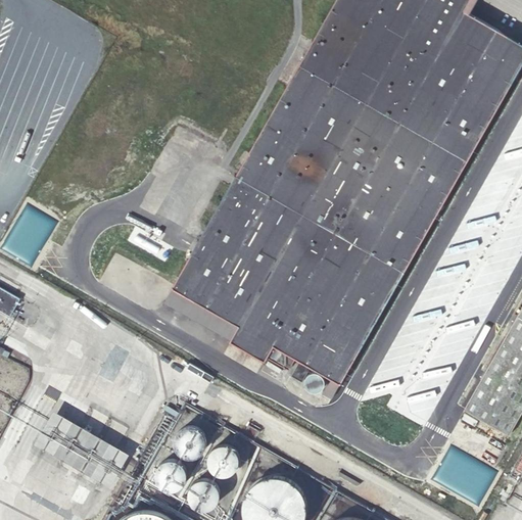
[(323,395),(332,400),(521,66),(521,45),(465,12),(471,0),(337,0),(174,289),(239,327),(231,343),(265,363),(268,359),(289,371),(296,360),(321,374),(317,382),(327,387),(323,395)]
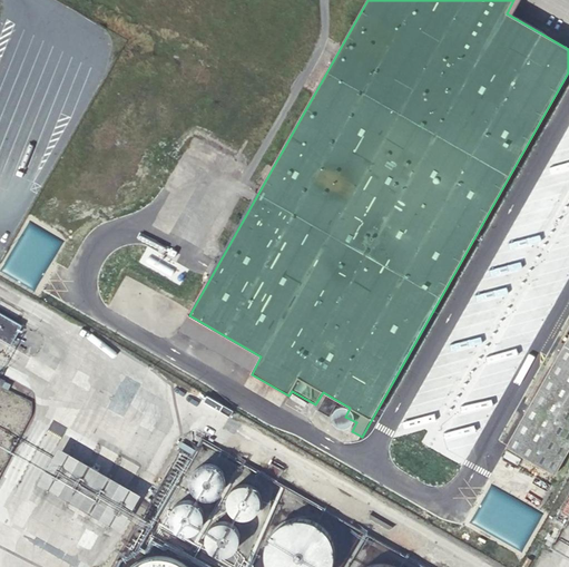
[(189,315),(180,332),(252,374),(261,357),(189,315)]
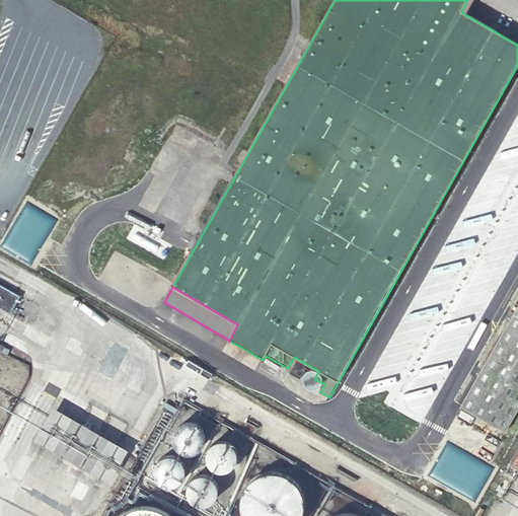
[(0,308),(9,313),(17,298),(0,289),(0,308)]
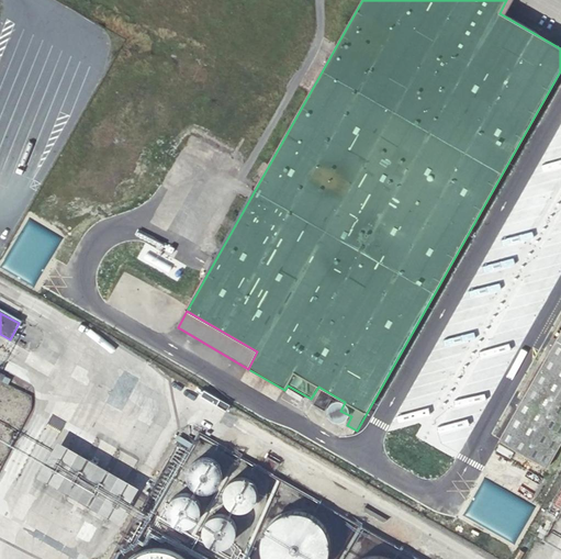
[(560,334),(500,443),(548,470),(560,447),(560,334)]
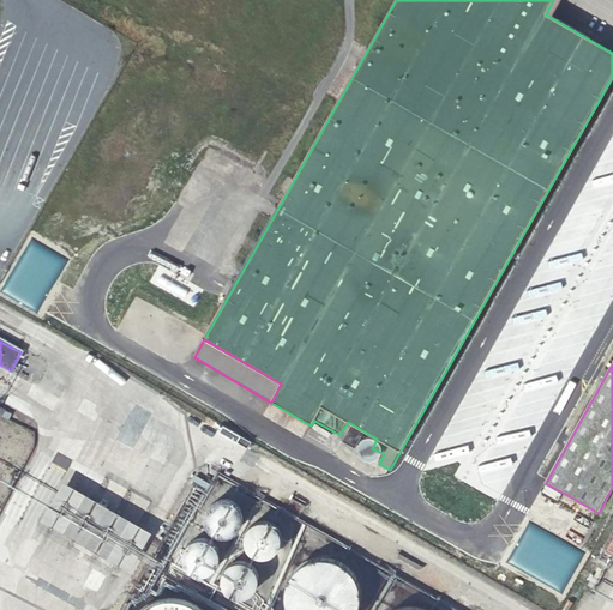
[(42,523),(130,572),(151,535),(64,484),(42,523)]
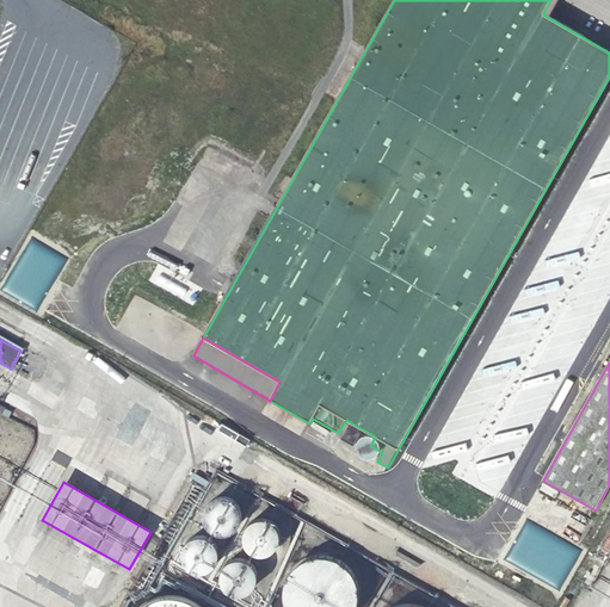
[(574,503),(559,495),(555,501),(571,509),(574,503)]
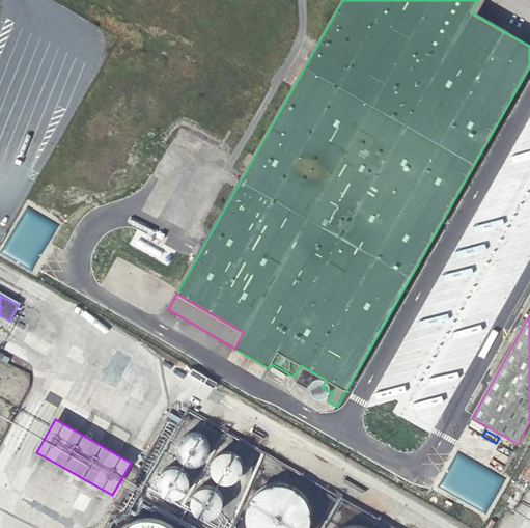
[(210,453),(210,450),(210,449),(208,444),(207,442),(205,439),(203,437),(200,436),(198,435),(195,434),(192,434),(189,435),(185,437),(183,438),(182,440),(179,443),(178,447),(177,449),(178,452),(178,455),(182,460),(184,463),(187,464),(189,465),(192,466),(195,466),(199,465),(202,464),(205,462),(206,460),(208,456),(210,453)]
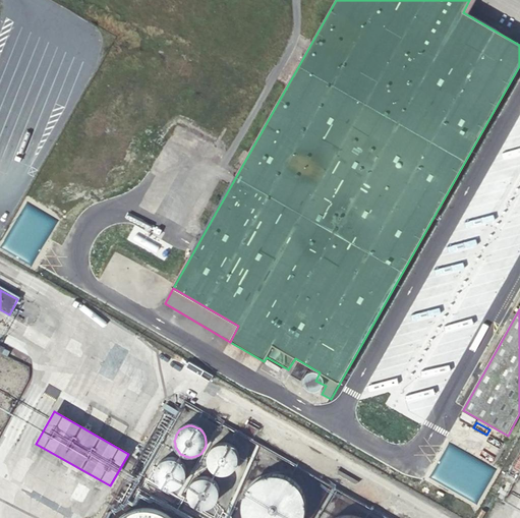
[(238,462),(238,459),(238,456),(237,453),(236,451),(233,448),(229,445),(225,444),(221,444),(217,445),(212,448),(210,451),(208,455),(208,460),(209,465),(210,467),(213,470),(217,473),(220,474),(224,475),(229,473),(234,470),(236,467),(237,465),(238,462)]
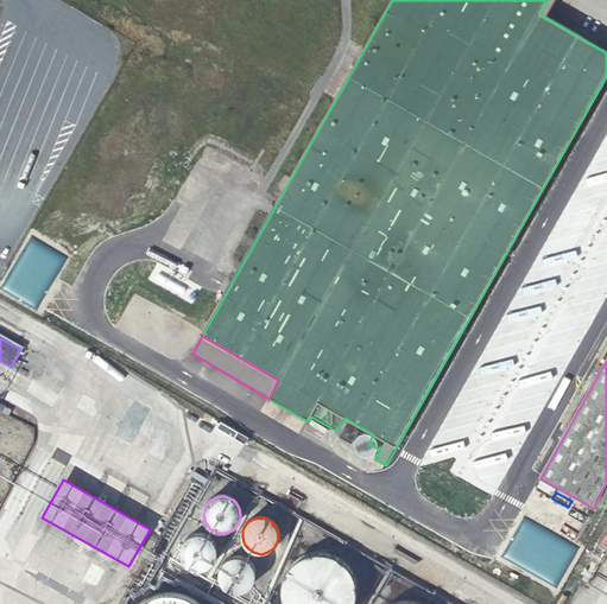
[(219,558),(220,555),(220,554),(219,551),(217,548),(216,545),(214,541),(208,538),(202,536),(198,536),(195,538),(191,539),(188,541),(185,545),(183,548),(183,552),(182,554),(183,558),(184,563),(188,568),(194,572),(200,573),(203,573),(207,572),(210,571),(213,568),(216,566),(217,563),(219,558)]
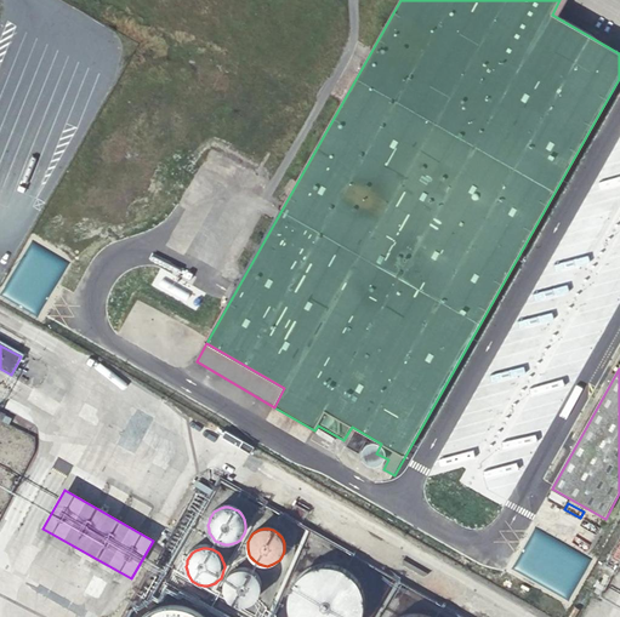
[(263,590),(265,586),(263,581),(262,578),(259,572),(257,570),(254,569),(249,566),(245,566),(242,566),(237,567),(232,571),(229,573),(227,577),(226,581),(226,584),(226,588),(227,592),(228,595),(231,598),(234,601),(237,603),(244,605),(249,604),(251,604),(255,601),(259,599),(261,595),(262,593),(263,590)]
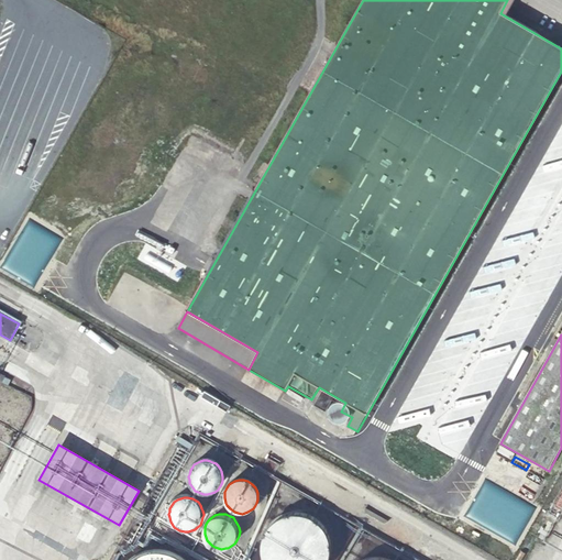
[(330,559),(331,558),(331,551),(331,550),(331,545),(329,537),(326,530),(321,527),(316,523),(311,519),(305,517),(297,516),(290,517),(284,519),(278,523),(273,527),(268,531),(266,537),(264,544),(263,550),(263,557),(264,559),(330,559)]
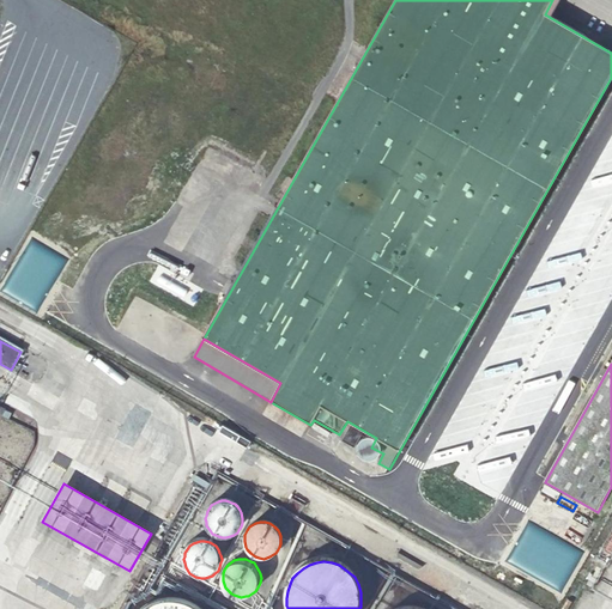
[(204,608),(199,604),(192,600),(182,597),(174,596),(165,597),(161,598),(156,600),(149,604),(144,608),(204,608)]
